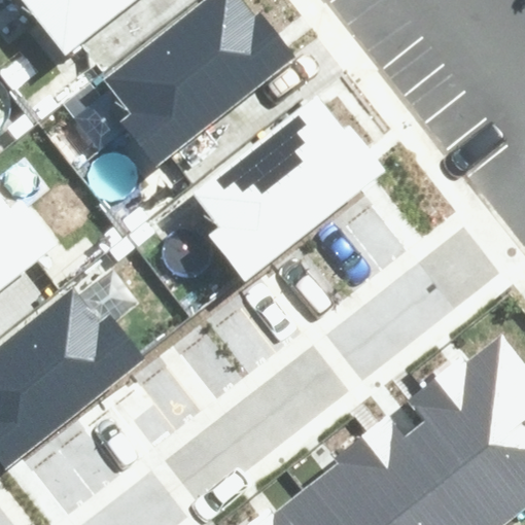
[(23,0),(65,54),(134,0),(23,0)]
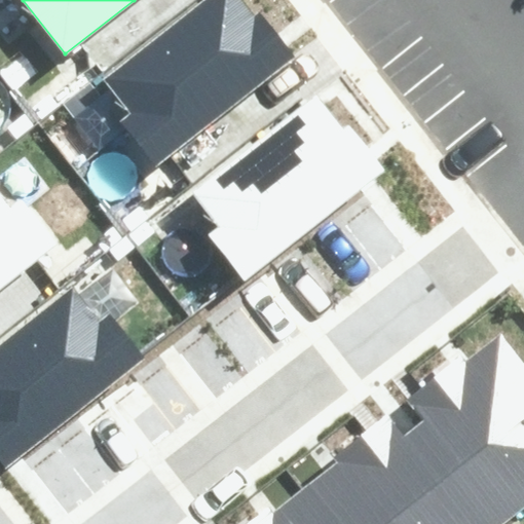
[(244,0),(203,0),(106,80),(132,112),(118,123),(155,169),(292,58),(244,0)]
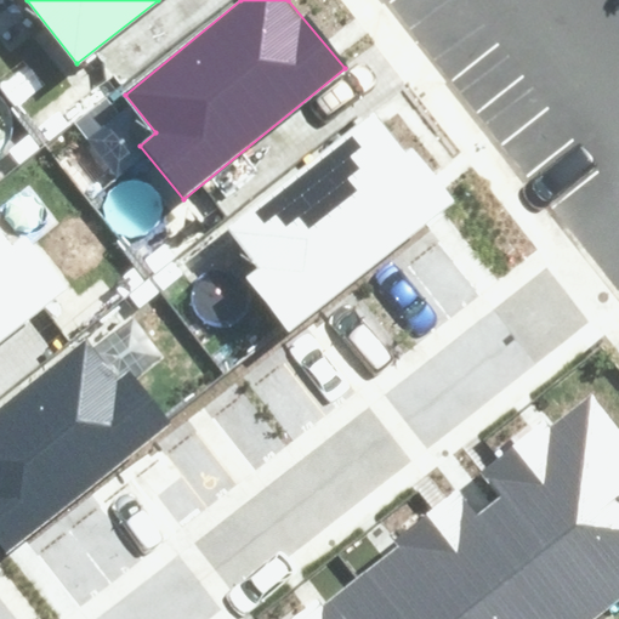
[(373,111),(227,228),(259,267),(243,279),(287,333),(448,202),(373,111)]
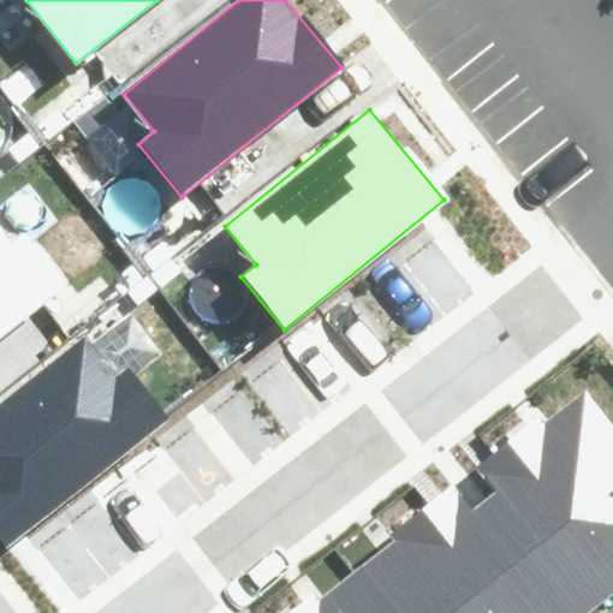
[(0,338),(78,278),(31,218),(5,238),(0,232),(0,338)]
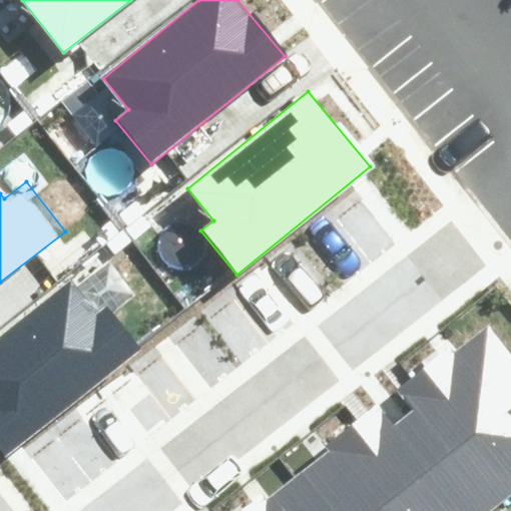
[(71,277),(0,332),(0,444),(9,455),(142,349),(103,301),(95,307),(71,277)]
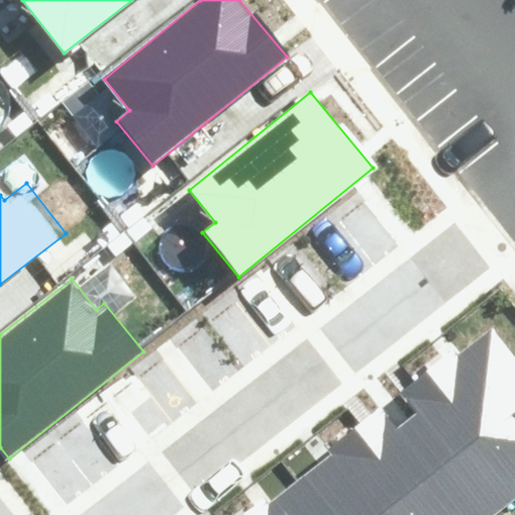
[(484,514),(514,491),(514,363),(490,331),(457,357),(452,352),(396,397),(407,412),(393,423),(380,407),(326,449),(331,455),(266,506),(262,501),(244,514),(484,514)]
